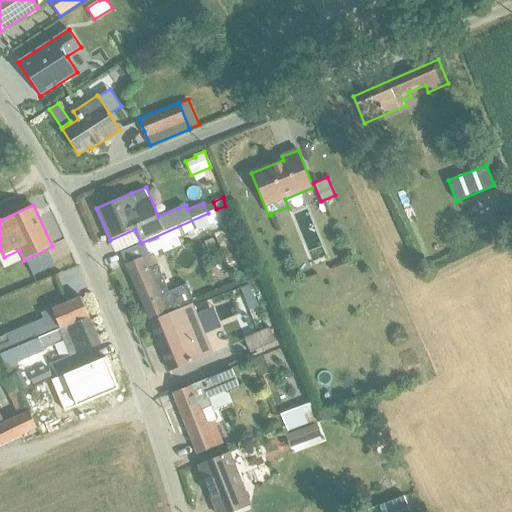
[(208,213),(141,243),(120,252),(149,319),(194,300),(187,283),(169,291),(155,256),(181,246),(179,240),(189,235),(191,239),(234,222),(231,215),(229,215),(225,206),(216,209),(208,213)]
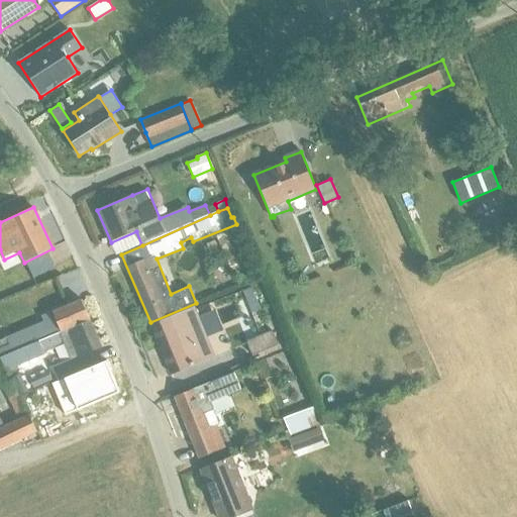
[(236,229),(217,237),(233,273),(242,268),(247,277),(256,274),(251,260),(248,261),(236,229)]
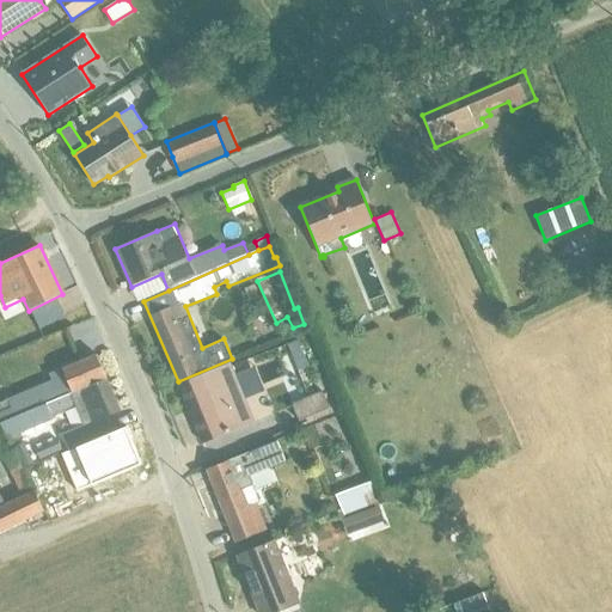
[(161,274),(132,287),(139,301),(167,289),(161,274)]
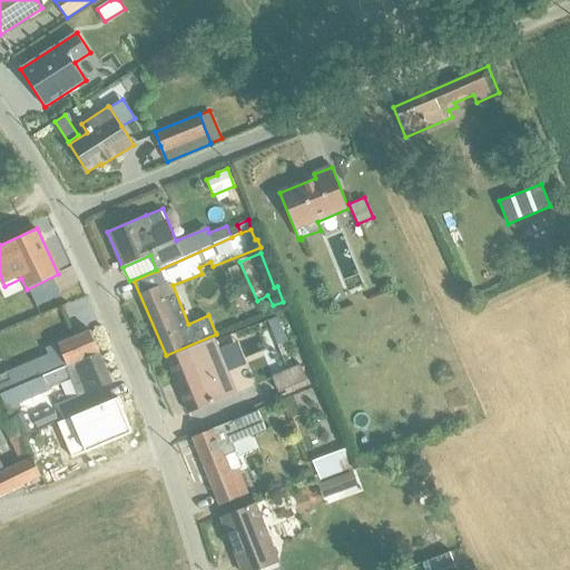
[(277,318),(267,322),(277,345),(287,342),(277,318)]
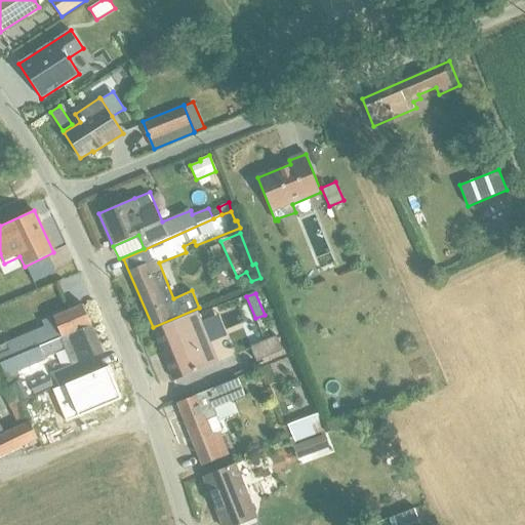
[(0,357),(2,362),(91,325),(83,306),(43,321),(45,326),(6,341),(9,350),(0,354),(0,357)]
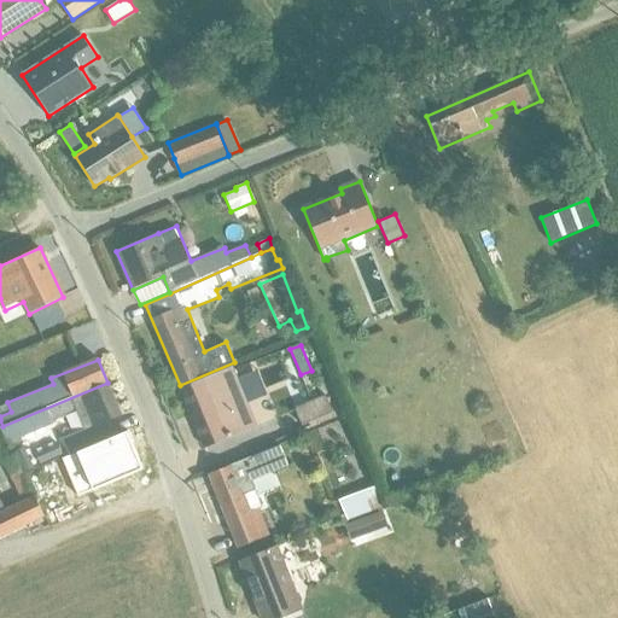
[(233,367),(181,388),(205,448),(257,426),(233,367)]
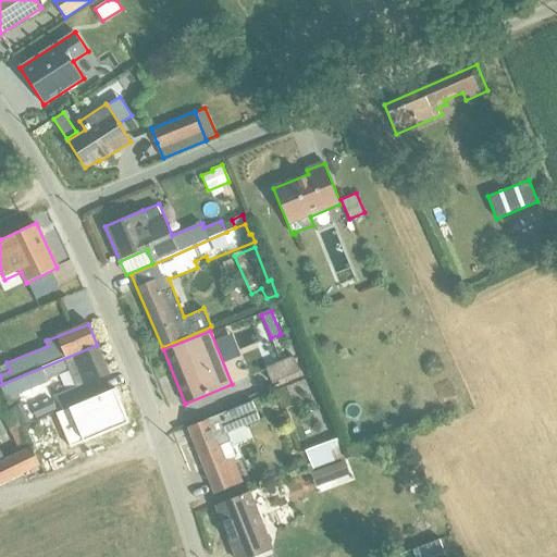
[(97,345),(2,384),(0,385),(8,400),(10,404),(22,398),(20,394),(49,382),(48,379),(70,370),(76,386),(57,395),(62,410),(71,406),(78,404),(91,398),(104,393),(98,379),(110,374),(97,345)]
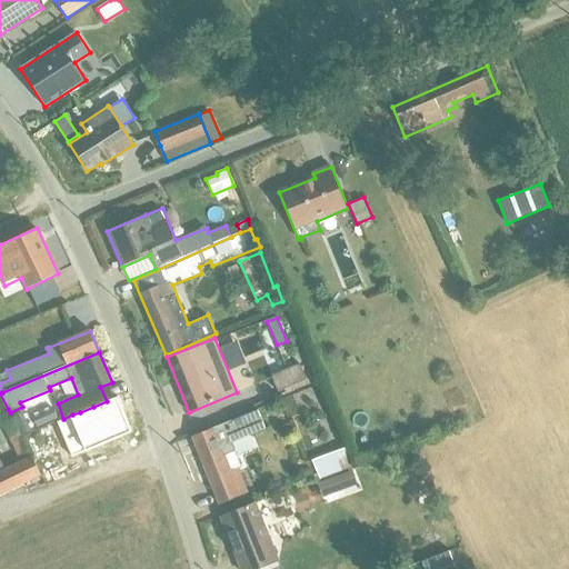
[(300,363),(272,375),(276,385),(278,391),(307,379),(300,363)]
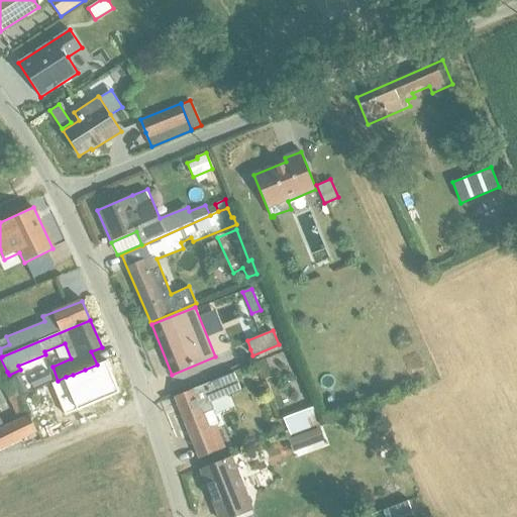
[(85,370),(73,375),(75,381),(87,376),(89,380),(79,384),(87,403),(97,399),(104,413),(126,403),(108,363),(86,373),(85,370)]
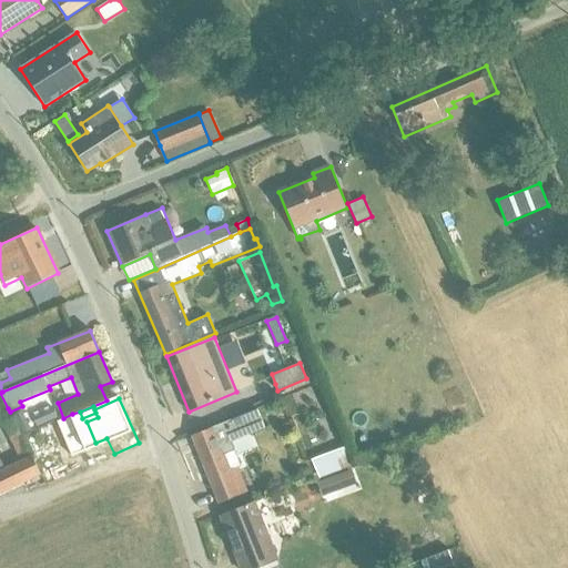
[(10,412),(8,408),(0,412),(0,419),(2,423),(3,423),(10,438),(9,438),(20,460),(4,468),(0,458),(0,443),(0,444),(0,443),(0,493),(41,474),(10,412)]
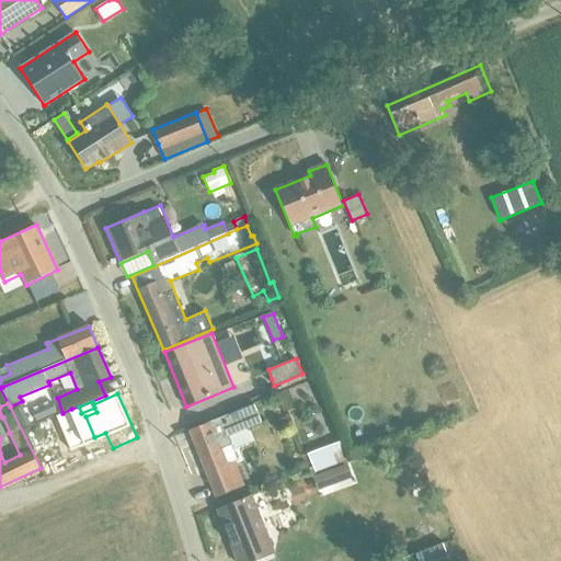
[(22,404),(12,409),(23,430),(33,424),(22,404)]
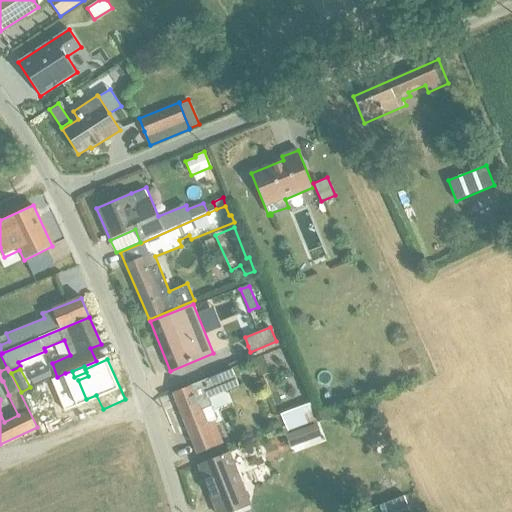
[(232,369),(173,392),(198,454),(224,443),(215,420),(217,420),(212,406),(209,398),(239,385),(232,369)]
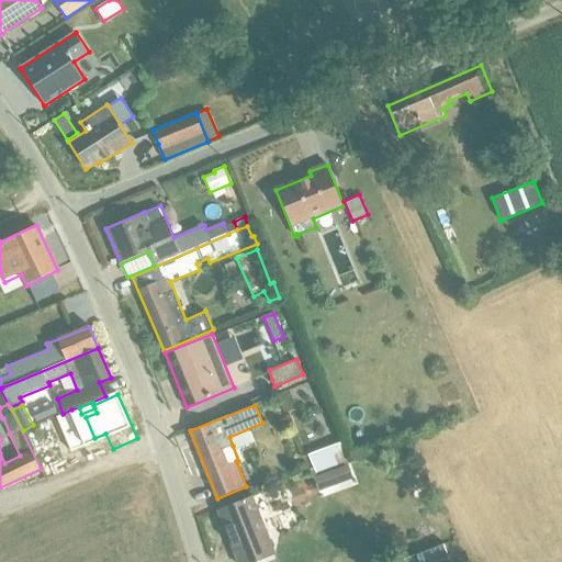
[(341,442),(308,454),(316,473),(349,461),(341,442)]
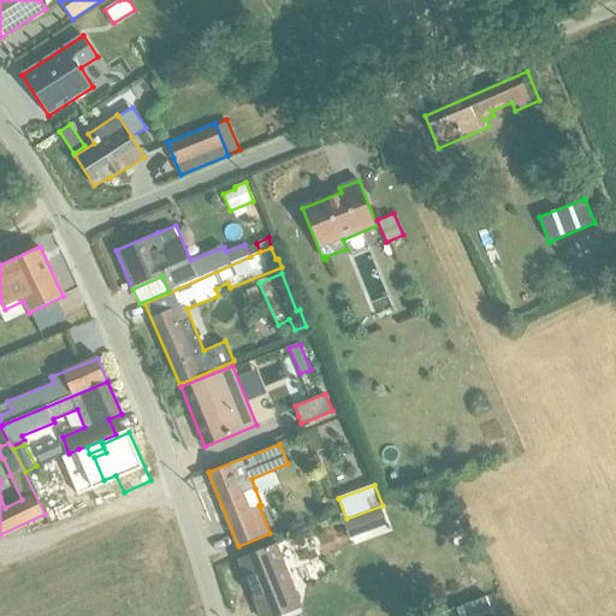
[(398,504),(351,522),(355,533),(379,525),(379,522),(402,514),(398,504)]
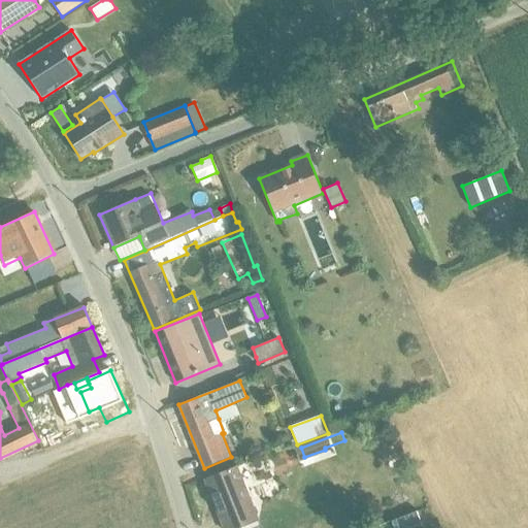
[(239,527),(258,521),(260,520),(239,466),(205,479),(225,527),(239,527)]
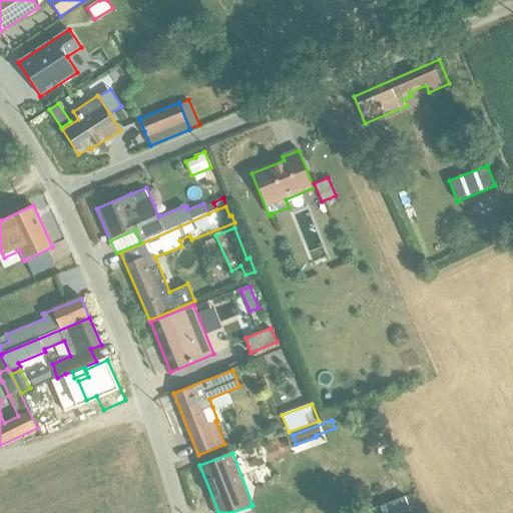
[(405,496),(380,506),(382,512),(393,512),(409,507),(405,496)]
